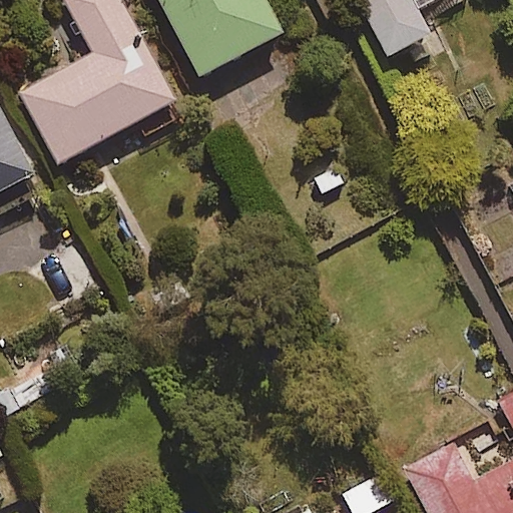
[(60,163),(135,122),(145,140),(186,118),(121,0),(65,0),(94,54),(22,93),(60,163)]
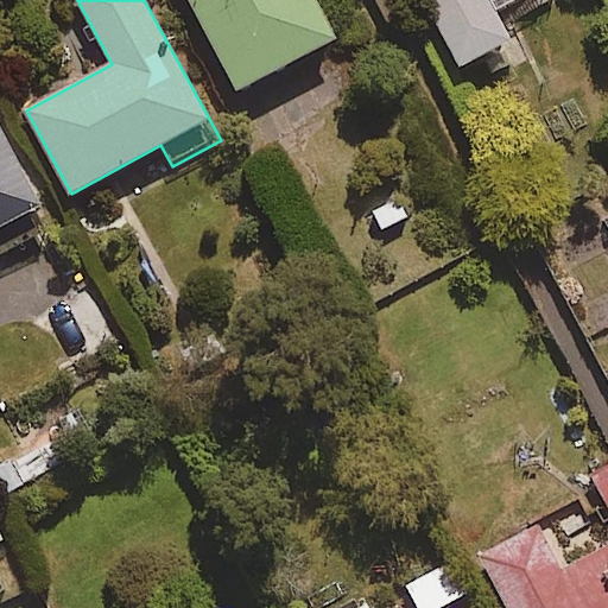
[(337,39),(316,0),(190,0),(239,90),(337,39)]
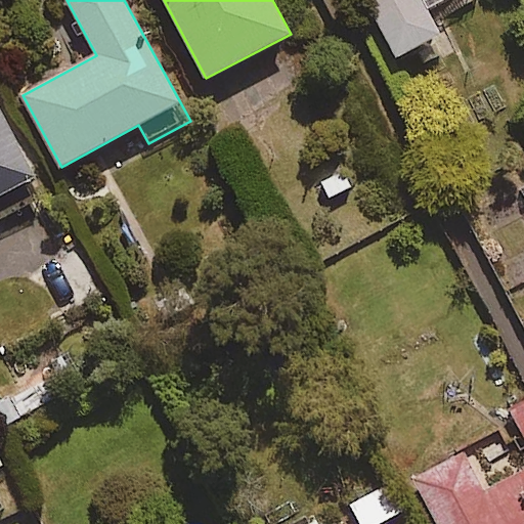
[(366,0),(397,57),(441,34),(429,10),(440,4),(444,13),(469,0),(366,0)]
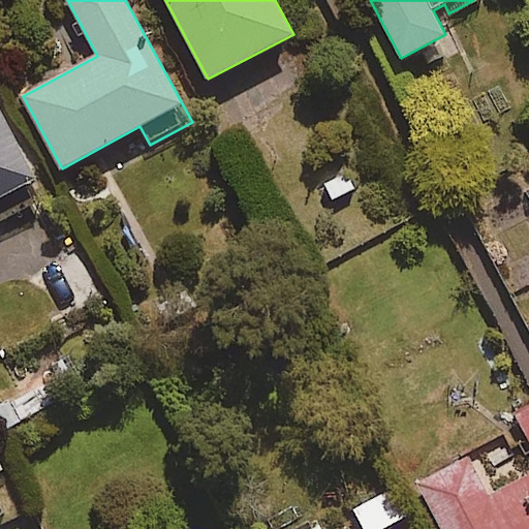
[(37,178),(0,105),(0,221),(34,204),(25,185),(37,178)]
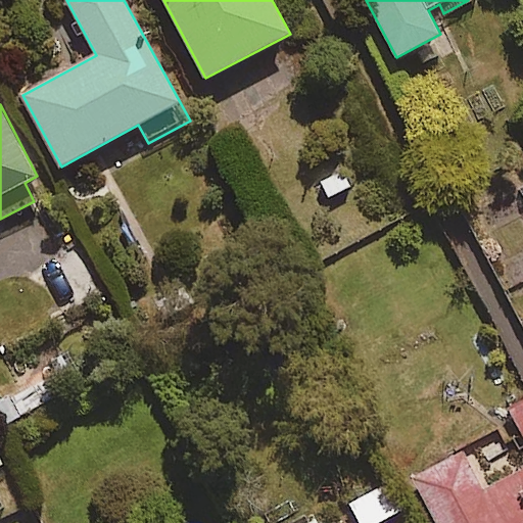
[(347,160),(314,180),(328,204),(362,185),(347,160)]
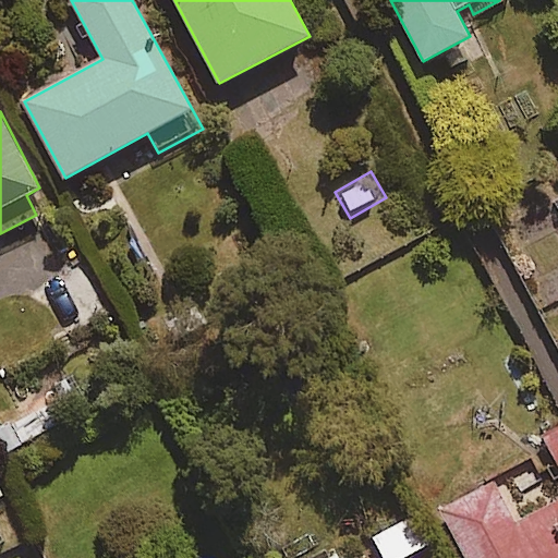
[(36,404),(0,424),(0,441),(8,457),(51,433),(36,404)]
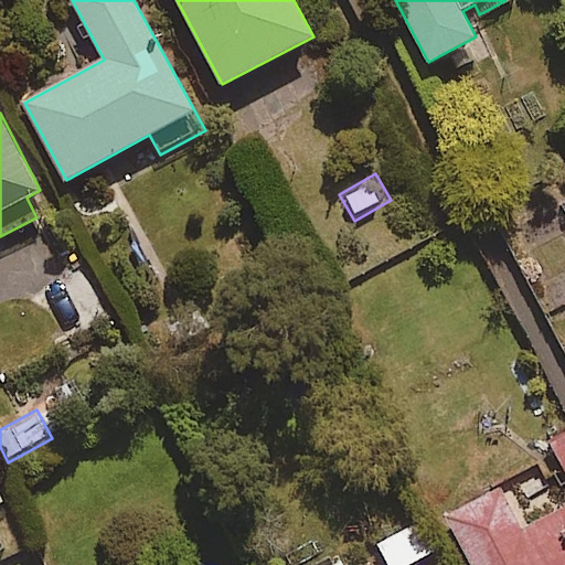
[(564,430),(540,444),(558,479),(564,475),(564,430)]
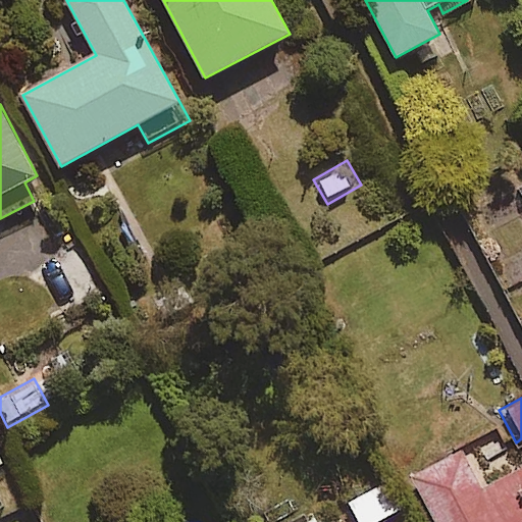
[(521,521),(521,466),(517,469),(502,440),(466,459),(463,453),(413,479),(435,521),(521,521)]
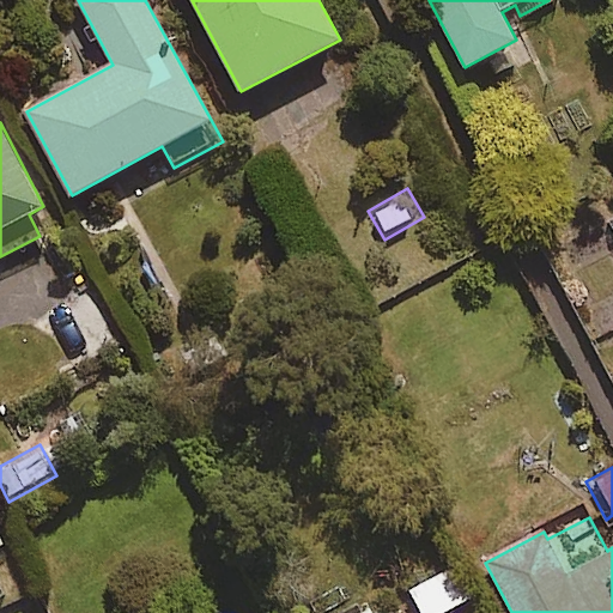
[(0,523),(0,551),(11,545),(0,523)]
